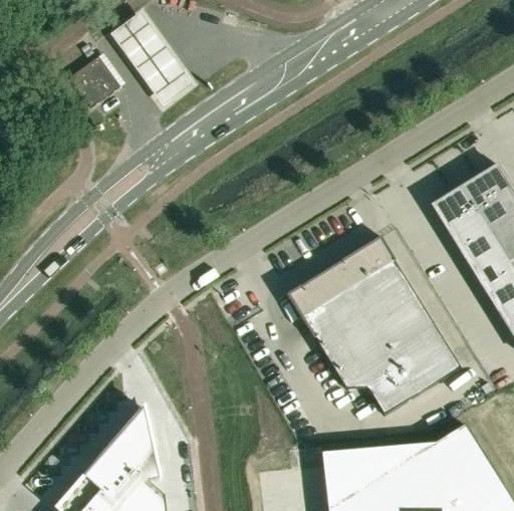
[(198,82),(142,5),(105,32),(162,109),(198,82)]
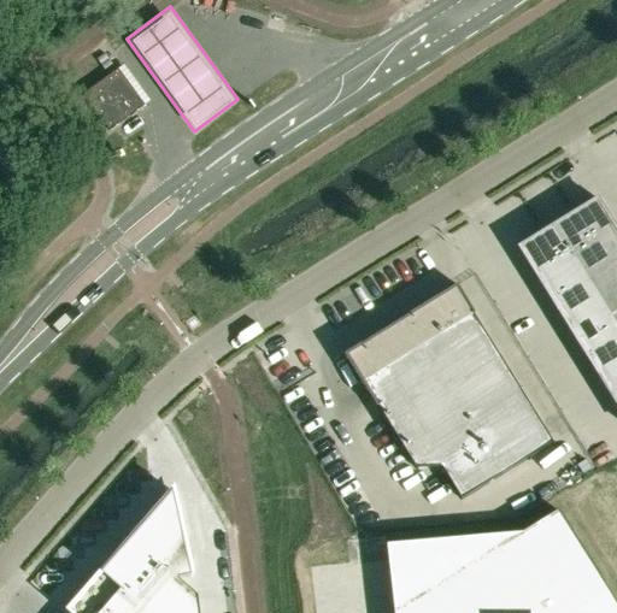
[(83,92),(110,128),(145,102),(118,66),(83,92)]
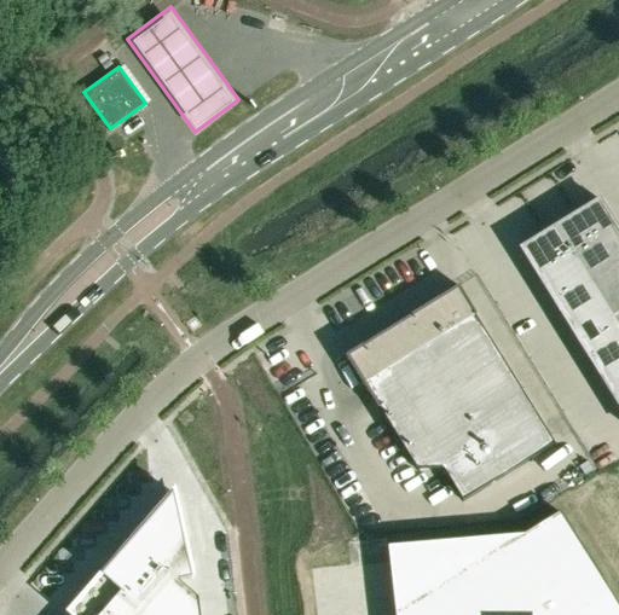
[(618,230),(597,196),(520,244),(618,404),(618,230)]
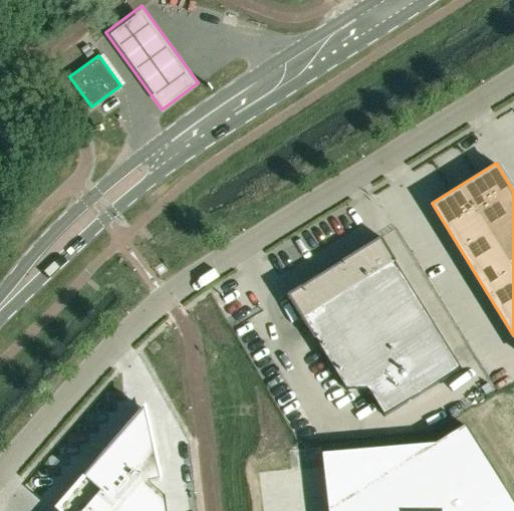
[(380,235),(286,293),(345,389),(367,388),(383,415),(461,366),(380,235)]
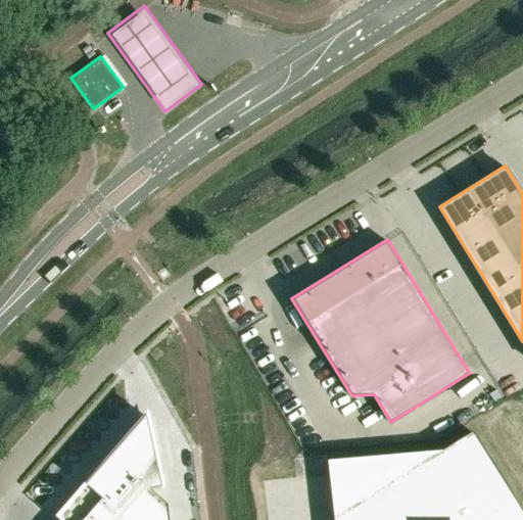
[(60,519),(169,519),(168,504),(148,489),(162,486),(146,414),(125,438),(57,517),(60,519)]
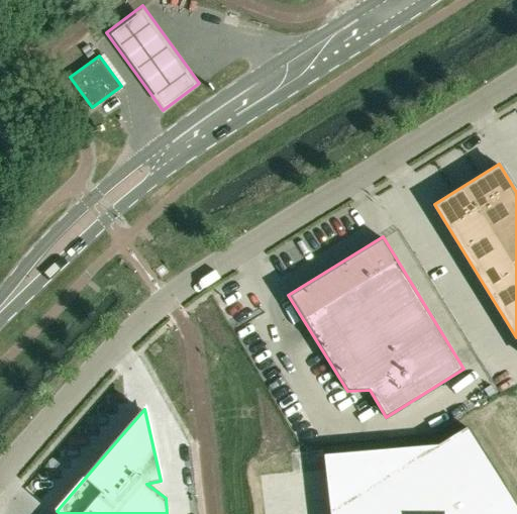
[(437,443),(323,453),(329,513),(516,513),(516,505),(468,425),(437,443)]
